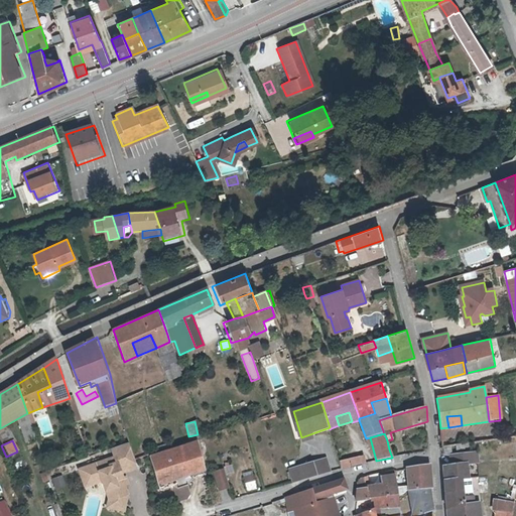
[(135,460),(129,442),(111,448),(115,458),(86,467),(91,484),(102,481),(105,491),(107,491),(110,501),(118,498),(126,500),(127,496),(120,473),(138,468),(135,460)]
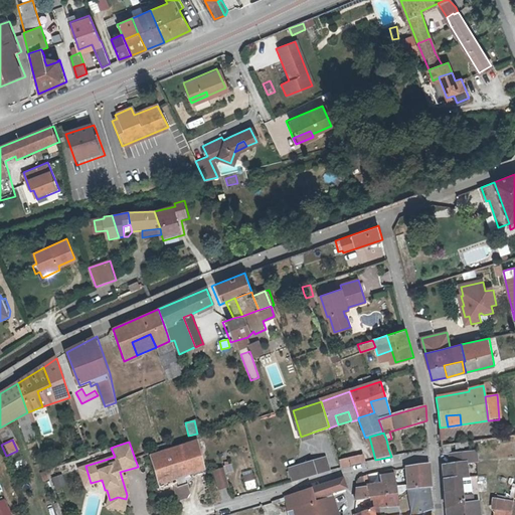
[(197,442),(151,457),(160,489),(169,486),(176,488),(178,489),(188,486),(185,477),(189,476),(192,478),(206,474),(197,442)]
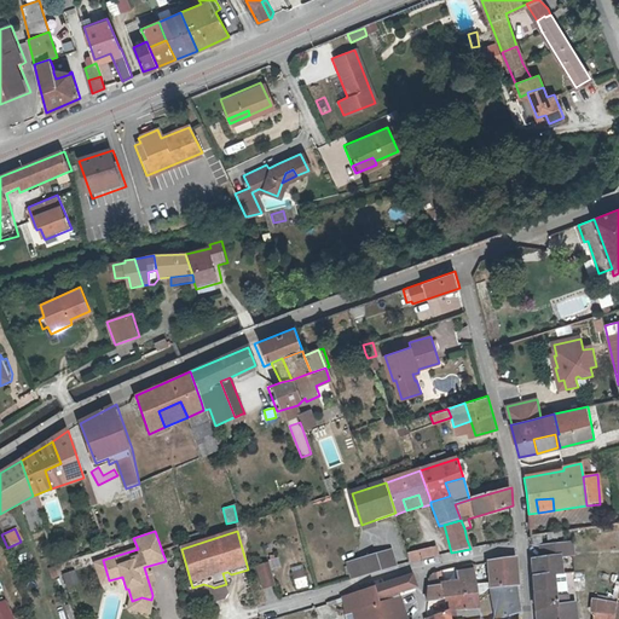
[(560,542),(562,555),(572,554),(570,541),(560,542)]
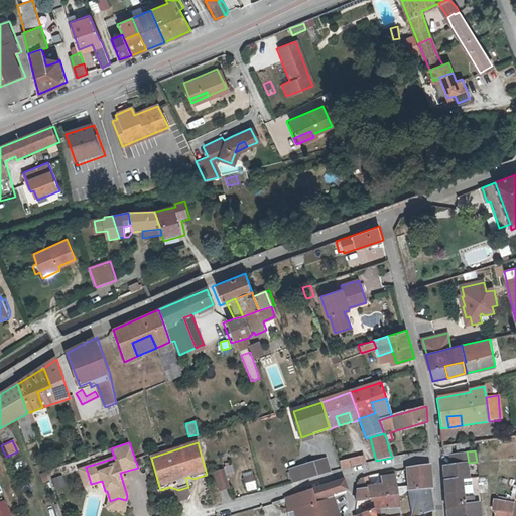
[(481,515),(480,502),(471,503),(470,496),(463,497),(461,479),(468,478),(466,463),(469,463),(467,452),(449,455),(452,465),(443,466),(447,515),(481,515)]
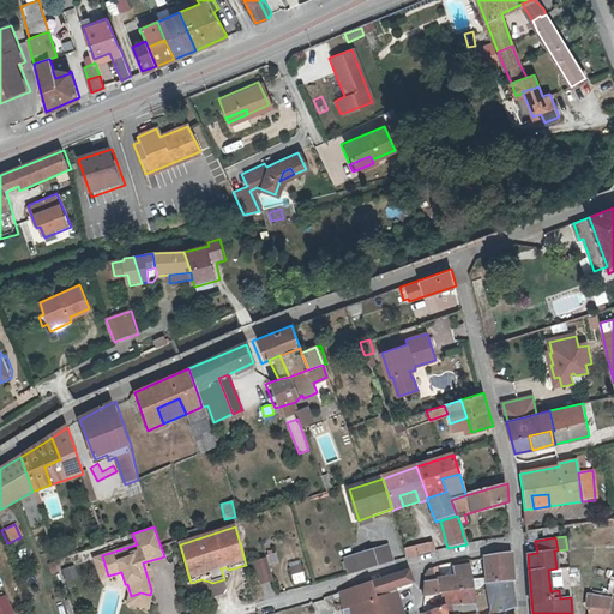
[(434,542),(404,548),(407,558),(435,551),(434,542)]
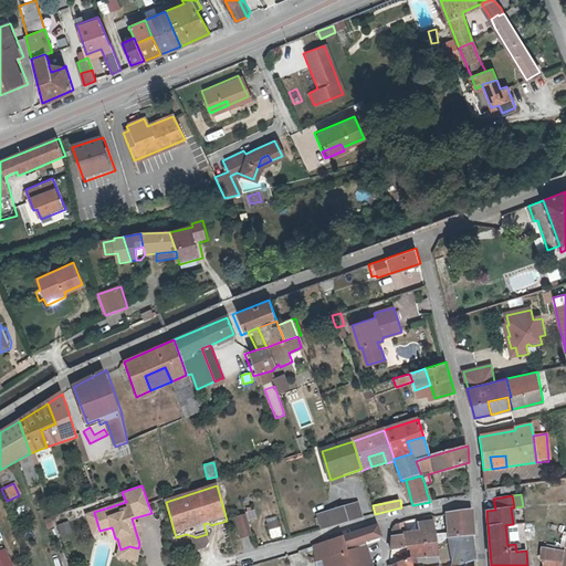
[(317,515),(321,528),(362,517),(358,504),(317,515)]
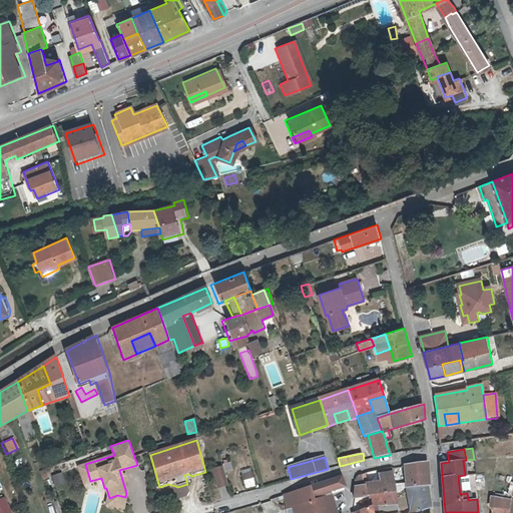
[(406,483),(407,486),(427,485),(429,485),(427,462),(405,465),(406,483)]
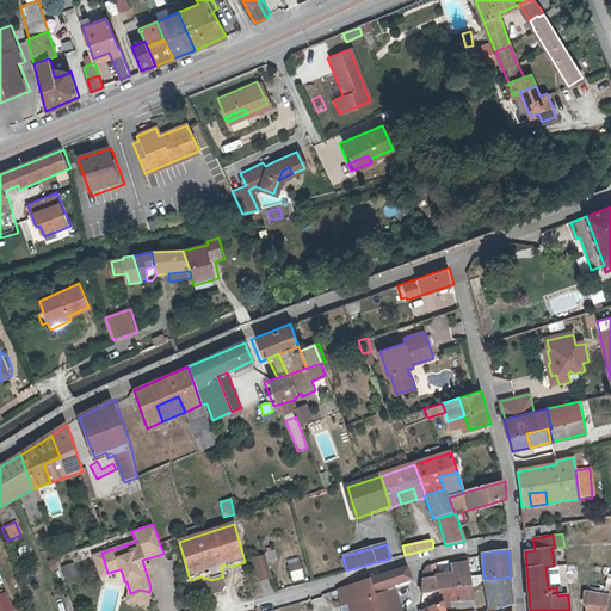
[(107,573),(102,553),(94,555),(100,575),(107,573)]
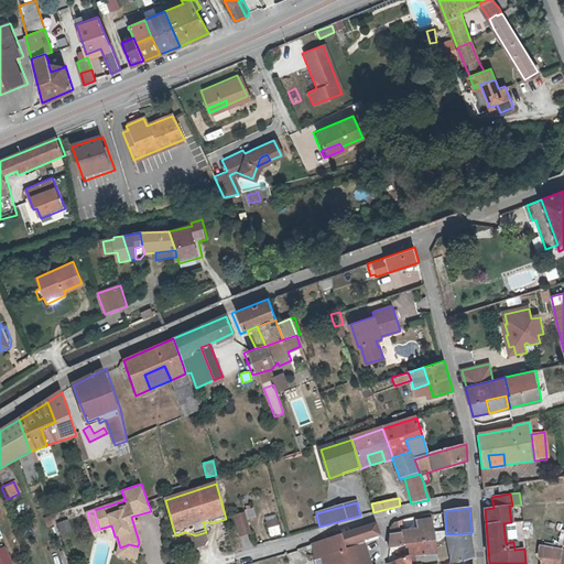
[(251,533),(245,512),(235,516),(240,537),(251,533)]
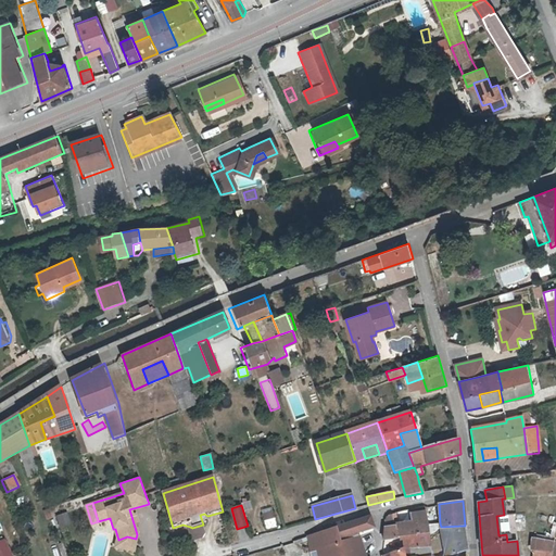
[(261,513),(264,530),(276,528),(274,510),(261,513)]
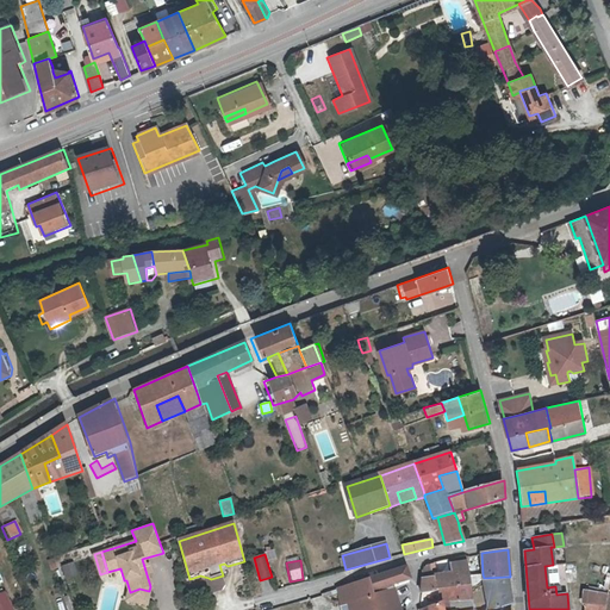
[(421,592),(435,590),(433,577),(430,561),(427,567),(428,573),(429,573),(429,577),(422,578),(422,583),(421,592)]
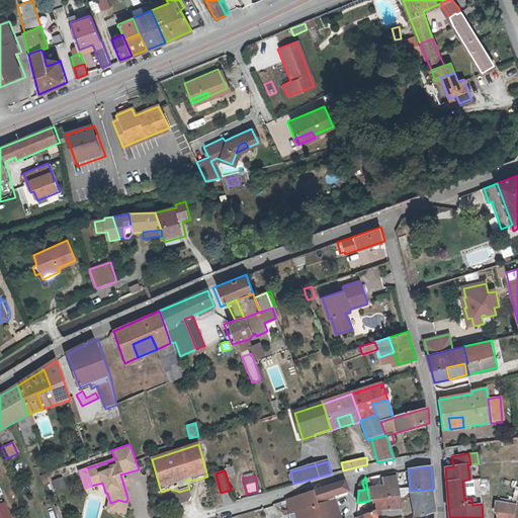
[(367,490),(369,501),(372,500),(398,497),(397,489),(395,477),(386,479),(386,481),(382,482),(382,487),(370,489),(367,490)]
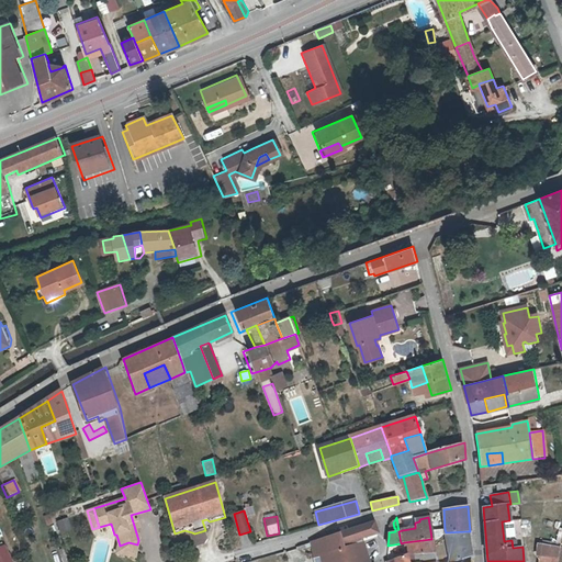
[(55,521),(58,534),(70,529),(67,518),(55,521)]
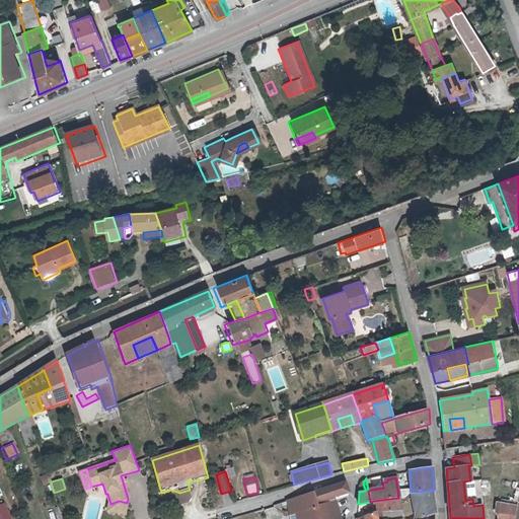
[(475,499),(475,479),(470,480),(463,482),(465,500),(472,499),(475,499)]
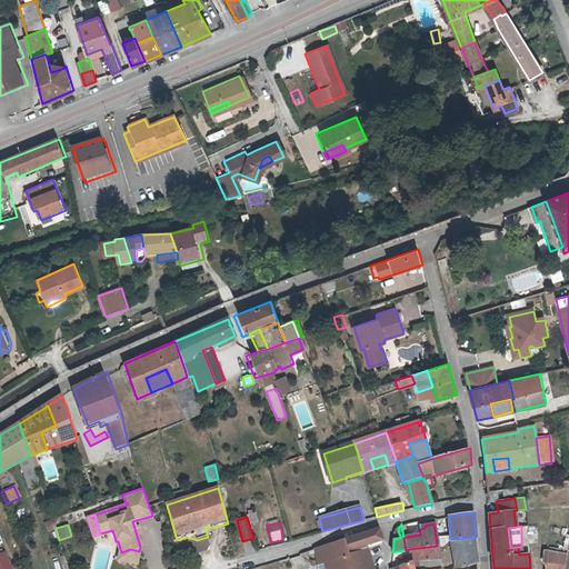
[(348,553),(356,551),(366,547),(365,545),(382,539),(378,528),(356,536),(342,540),(348,553)]
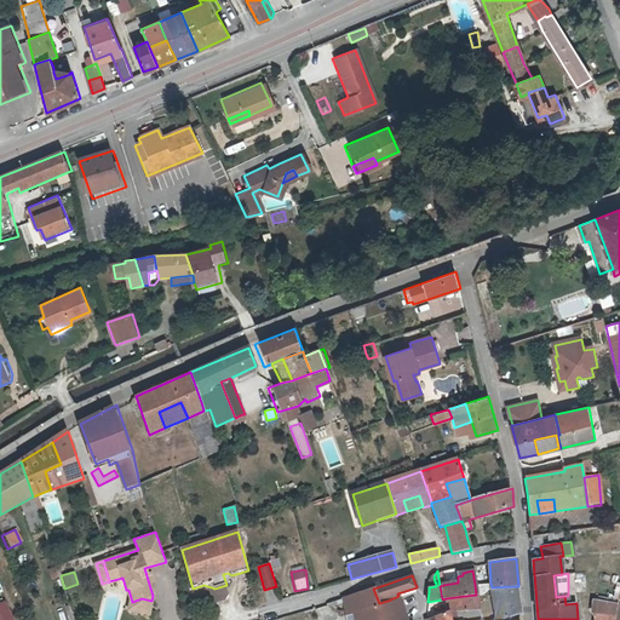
[(491,584),(475,585),(476,595),(477,595),(484,592),(492,587),(491,584)]
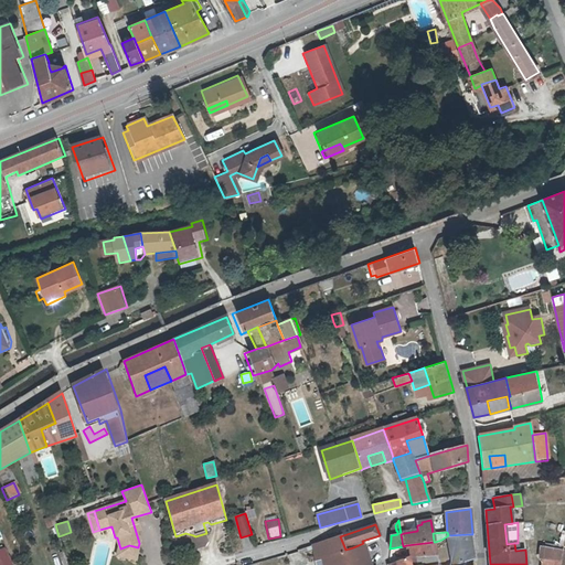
[(195,536),(193,535),(198,550),(211,545),(206,533),(195,536)]
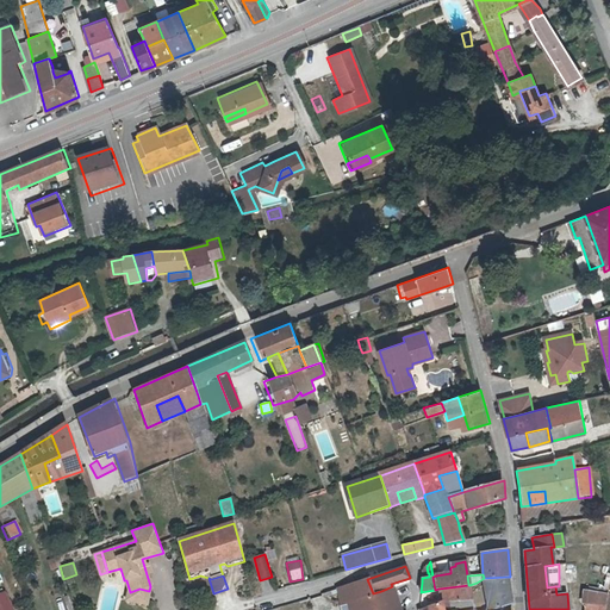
[(508,577),(484,578),(484,592),(487,609),(511,602),(511,592),(508,577)]
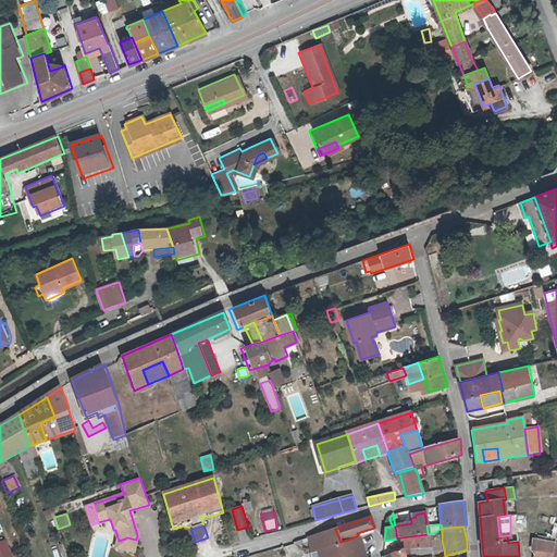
[(326,547),(329,556),(353,556),(348,540),(341,542),(335,529),(326,532),(317,535),(308,537),(312,552),(326,547)]
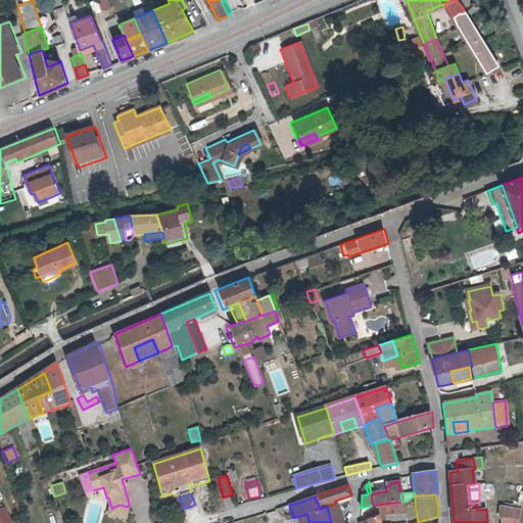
[(378,516),(386,514),(403,512),(402,502),(401,502),(376,505),(378,516)]
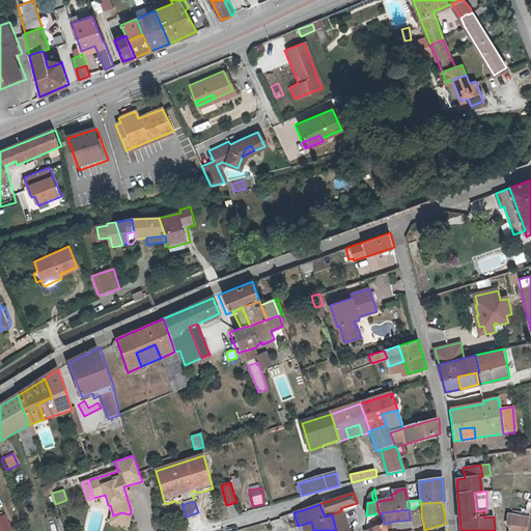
[(347,530),(341,510),(332,514),(336,530),(347,530)]
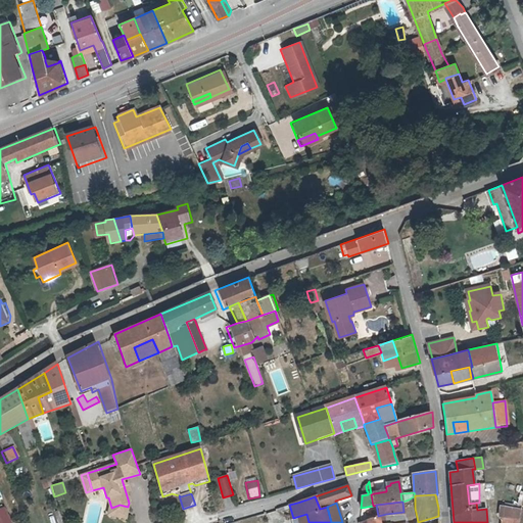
[(120,505),(111,508),(110,508),(109,515),(126,518),(128,507),(120,505)]
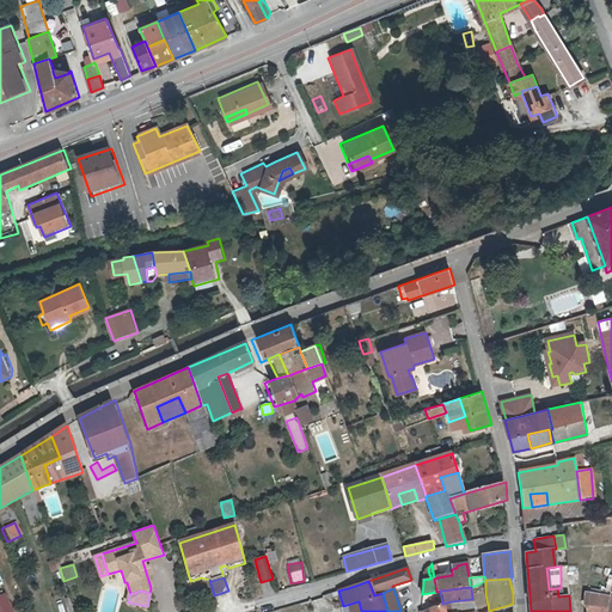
[(0,594),(0,611),(11,611),(12,611),(4,593),(0,594)]
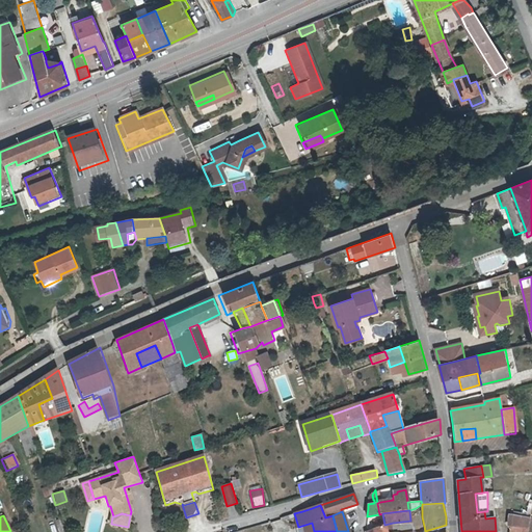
[(528,531),(530,526),(531,520),(520,517),(517,524),(515,531),(528,531)]
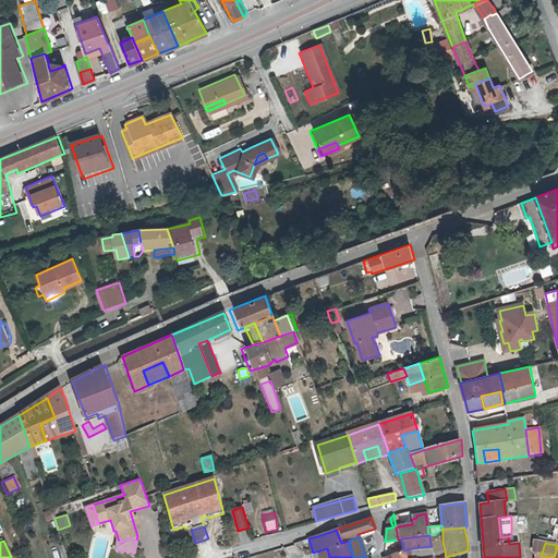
[(413,557),(424,557),(432,557),(431,546),(412,548),(413,557)]
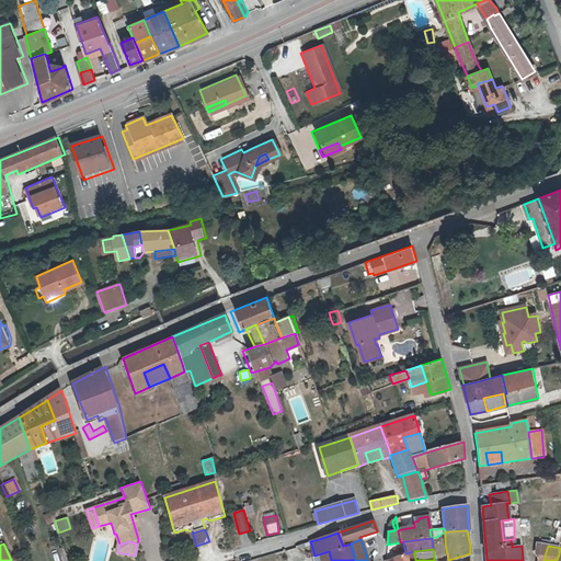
[(316,560),(331,560),(329,551),(315,556),(316,560)]
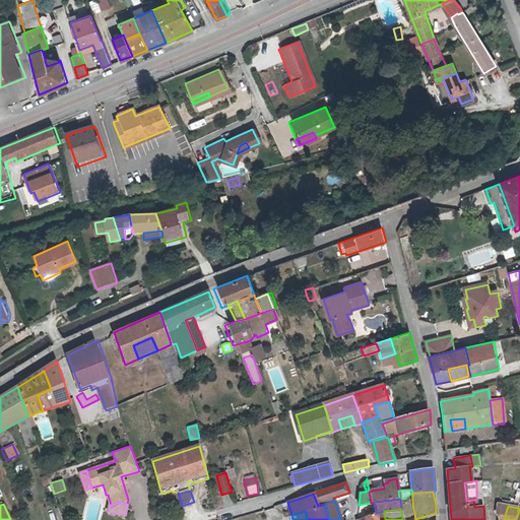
[(381,519),(385,519),(384,511),(376,513),(359,519),(381,519)]
